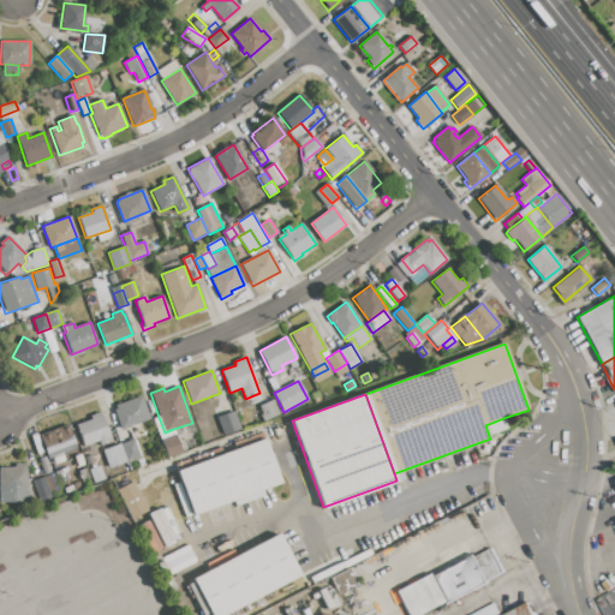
[(141,395),(149,419),(121,429),(114,410),(115,410),(114,406),(141,395)]
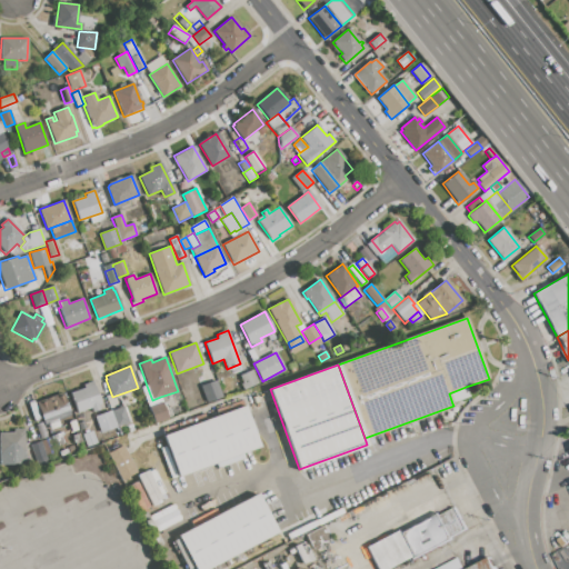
[(252,370),(259,383),(243,390),(241,383),(243,383),(240,376),(252,370)]
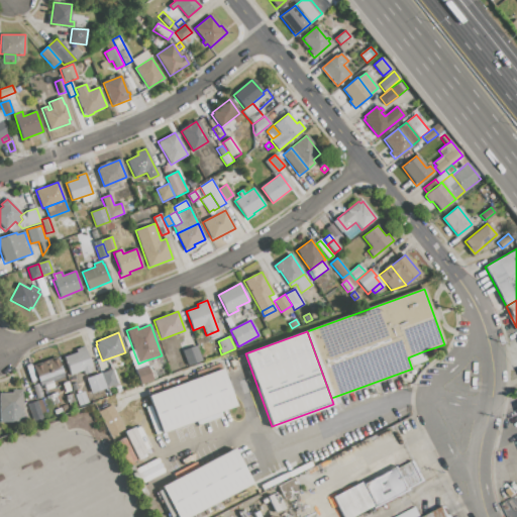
[(202,362),(189,367),(183,351),(196,346),(202,362)]
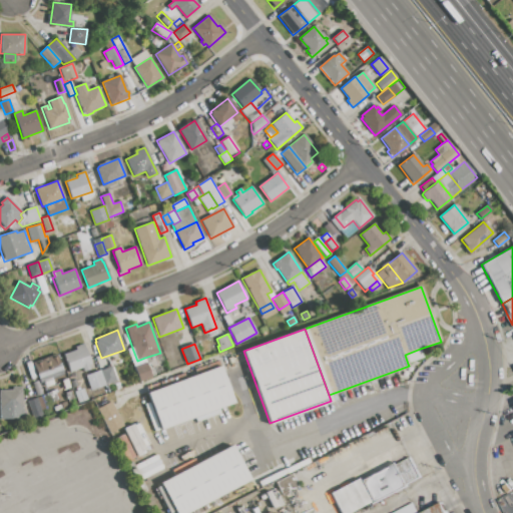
[(70,372),(64,355),(76,351),(75,348),(83,345),(91,364),(89,365),(90,368),(83,370),(82,368),(70,372)]
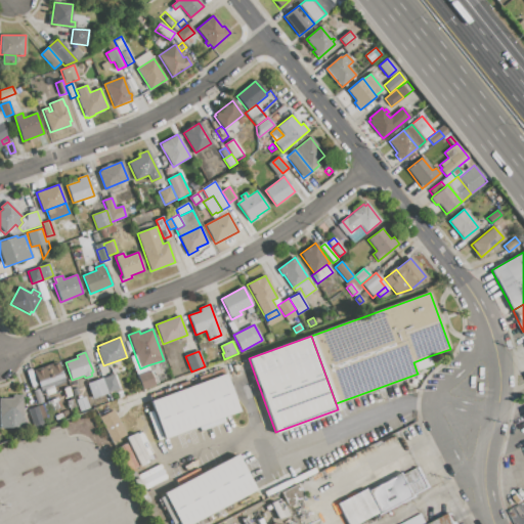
[(135,355),(140,368),(147,365),(149,370),(137,375),(130,357),(135,355)]
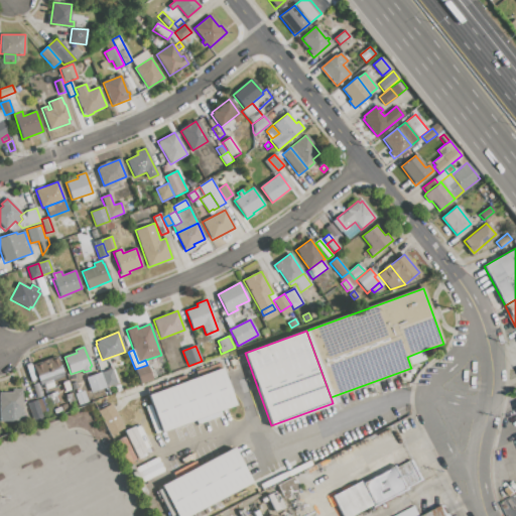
[(410,366),(407,357),(422,351),(425,360),(410,366)]
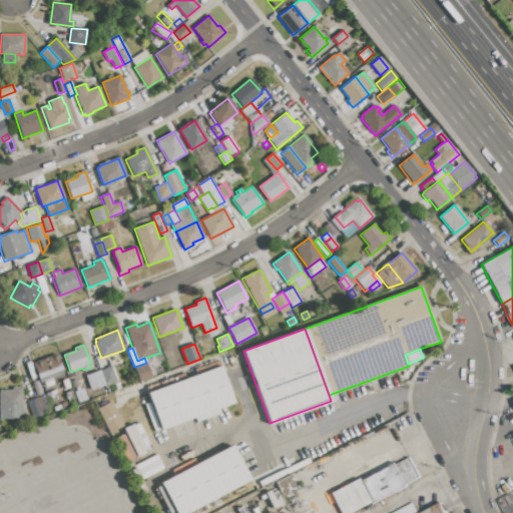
[(33,363),(57,354),(64,375),(52,379),(54,384),(45,387),(43,382),(40,383),(33,363)]
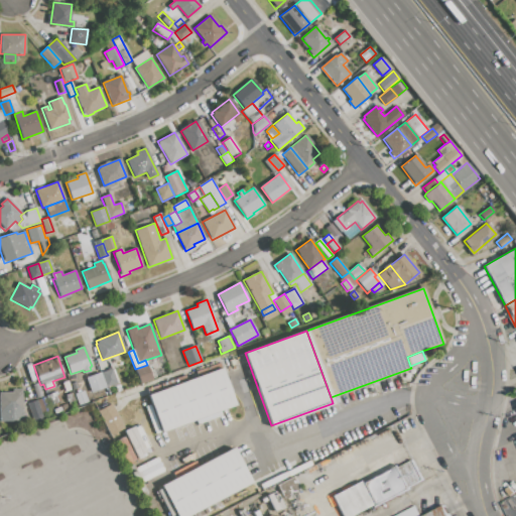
[(135,369),(147,365),(152,379),(140,383),(135,369)]
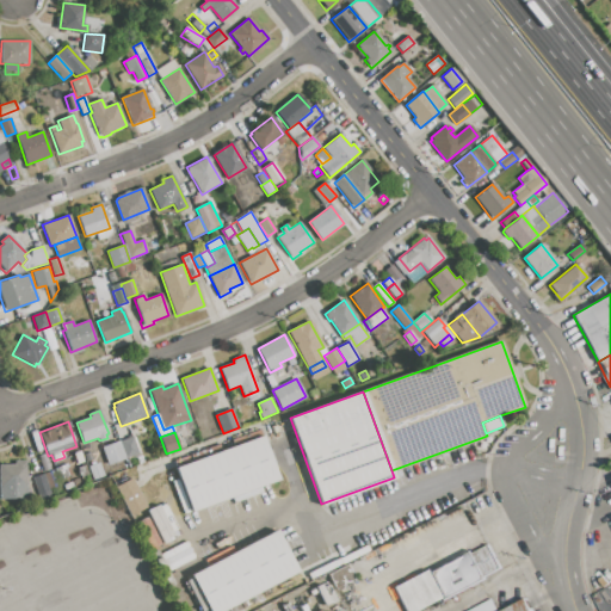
[(190,513),(174,469),(263,437),(279,481),(190,513)]
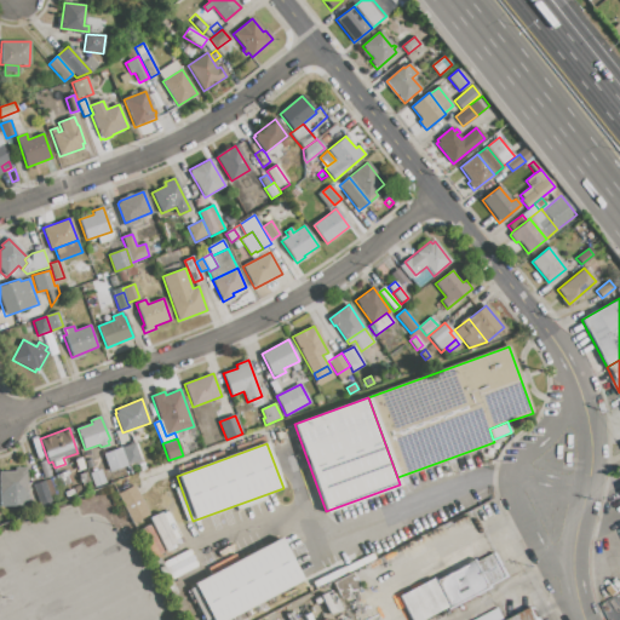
[(133,445),(139,460),(128,464),(124,448),(133,445)]
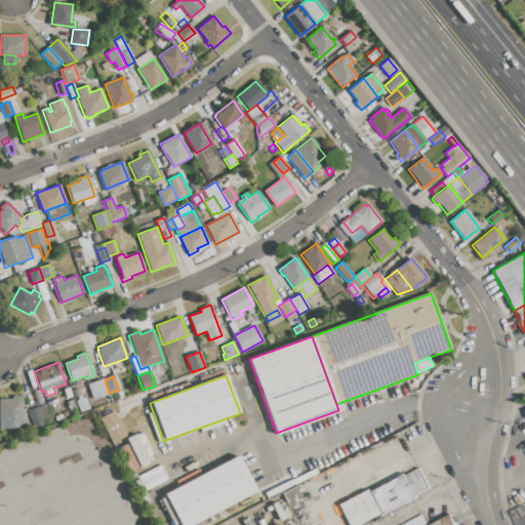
[(88,385),(102,379),(108,395),(94,400),(88,385)]
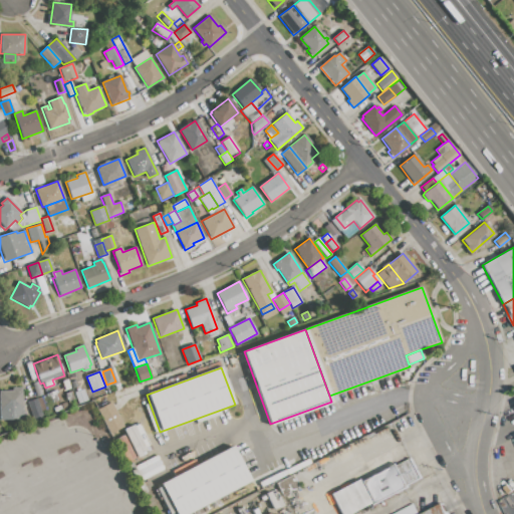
[(61,381),(67,379),(70,388),(65,390),(61,381)]
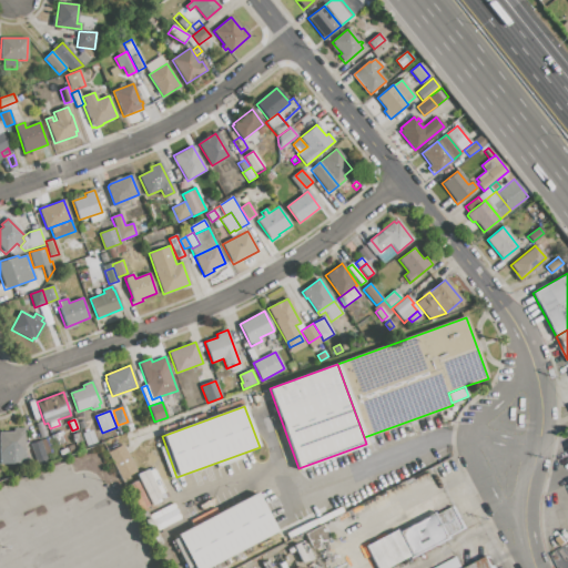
[(0,433),(14,433),(14,429),(24,429),(26,464),(0,465),(0,433)]
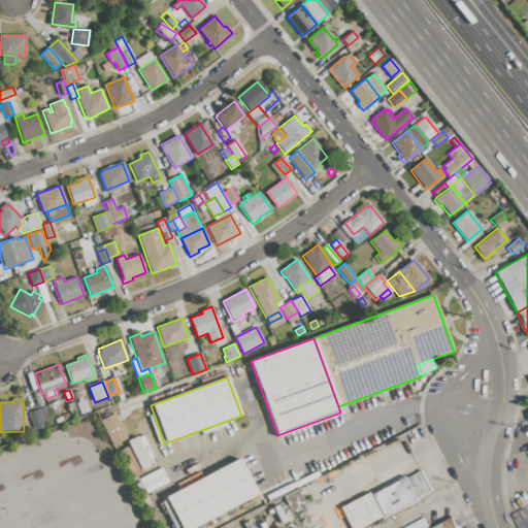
[(86,400),(90,411),(80,415),(77,403),(86,400)]
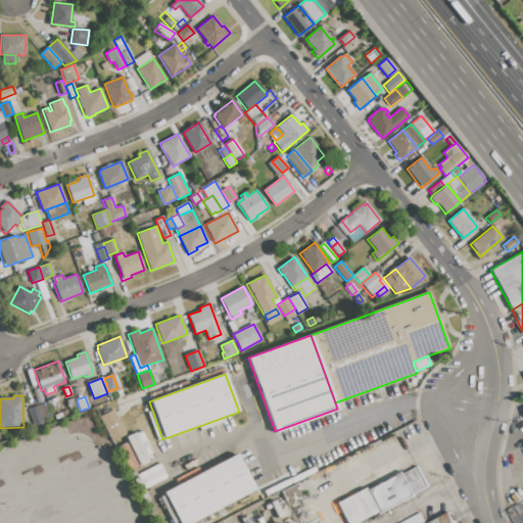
[(48,401),(57,397),(60,407),(51,410),(48,401)]
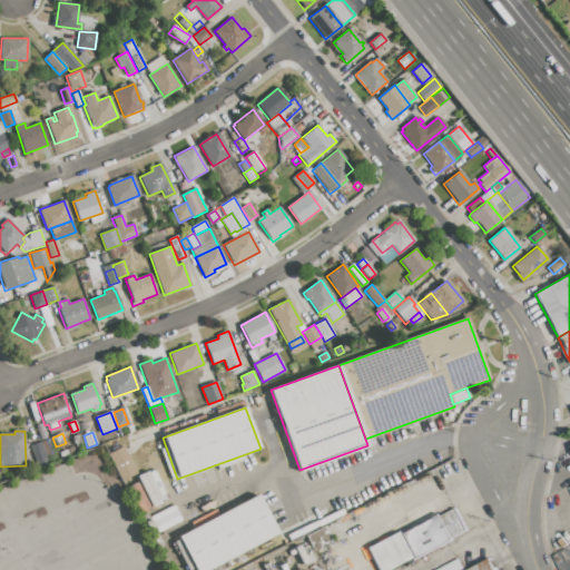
[(74,436),(80,434),(82,443),(77,445),(74,436)]
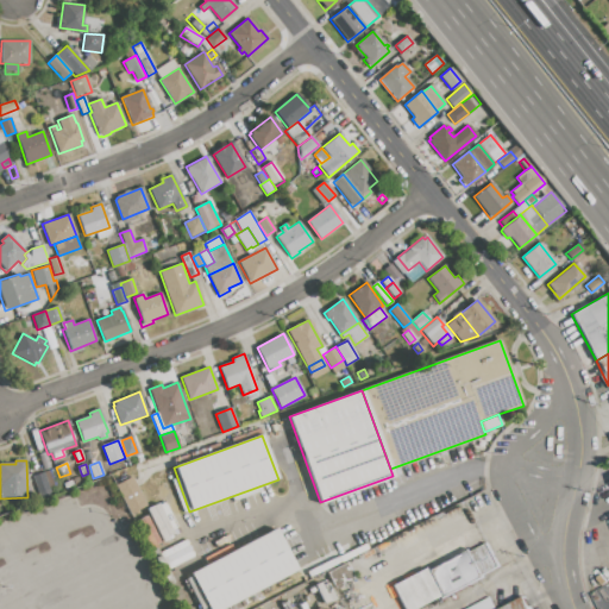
[(43,472),(52,469),(58,484),(49,488),(43,472)]
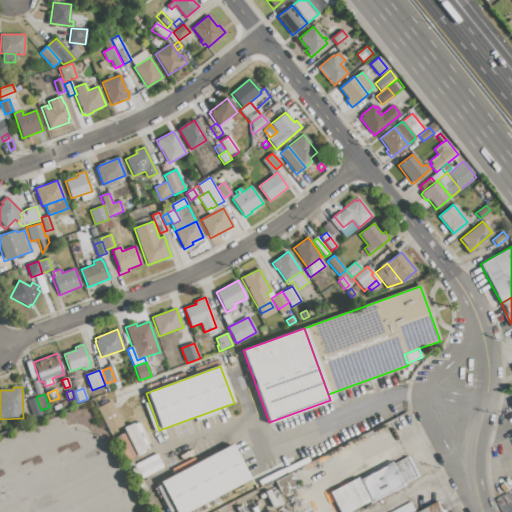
[(28,401),(36,397),(41,410),(41,411),(33,414),(28,401)]
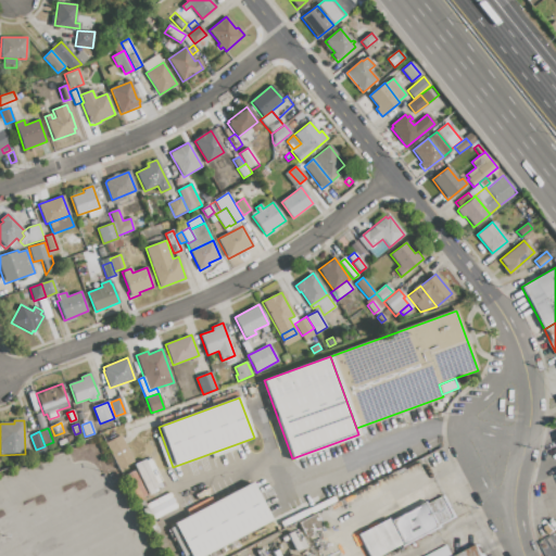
[(119,437),(131,462),(117,468),(105,443),(119,437)]
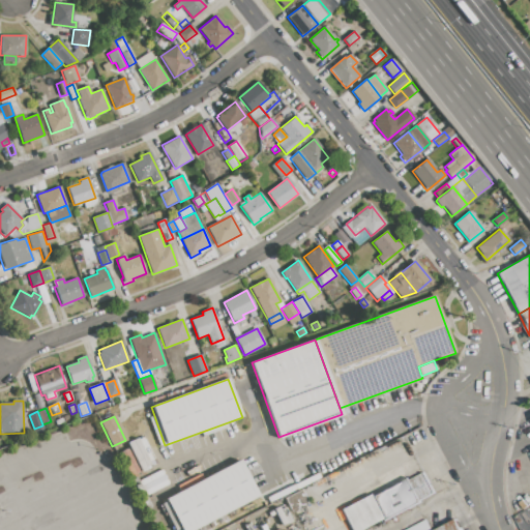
[(137,439),(150,465),(141,469),(127,443),(137,439)]
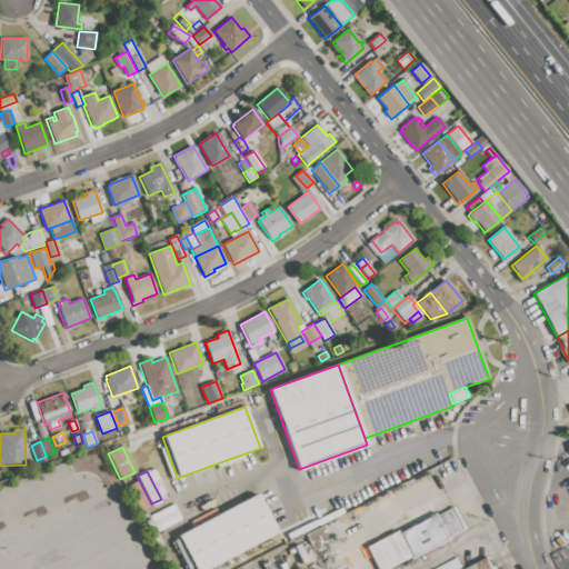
[(132,486),(162,545),(157,547),(127,489),(132,486)]
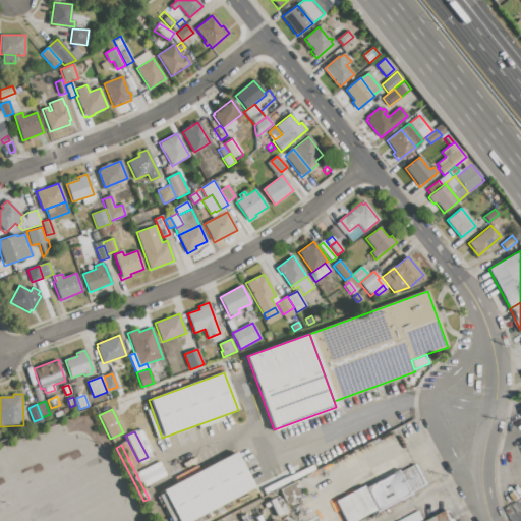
[(163,490),(236,453),(253,487),(187,520),(178,520),(177,519),(174,520),(172,520),(168,512),(166,513),(158,497),(164,494),(163,490)]
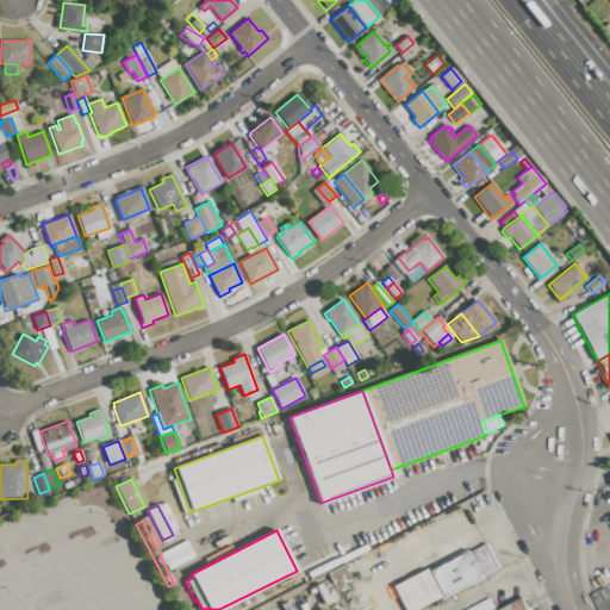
[(471,553),(487,545),(498,566),(481,574),(471,553)]
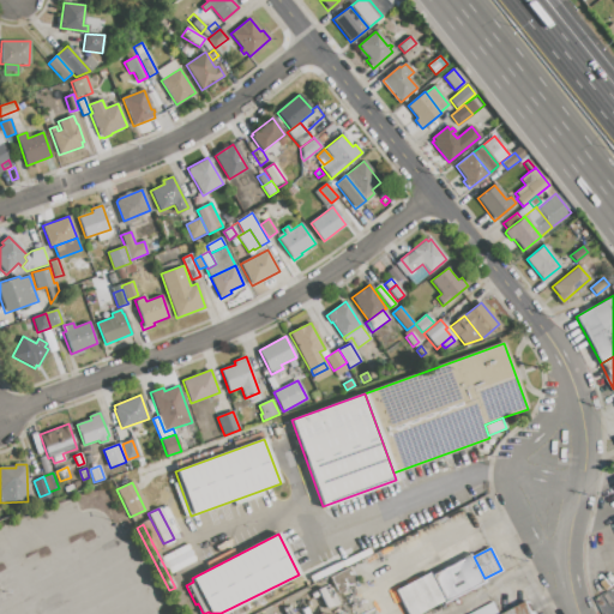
[(431,576),(471,554),(474,557),(485,578),(486,582),(445,603),(444,601),(431,576)]
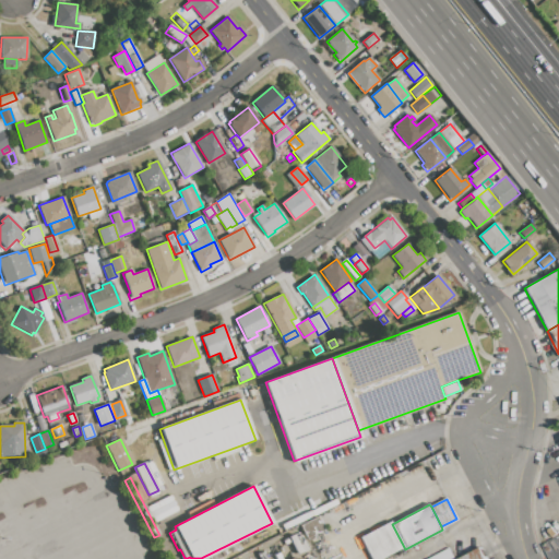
[(300,526),(319,518),(325,532),(308,540),(300,526)]
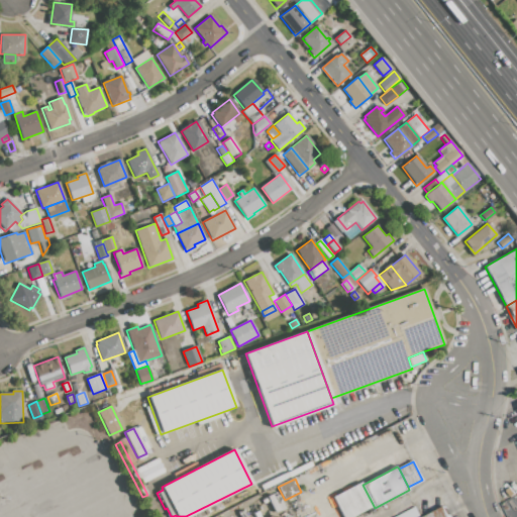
[(359,514),(346,491),(362,483),(363,485),(374,506),(359,514)]
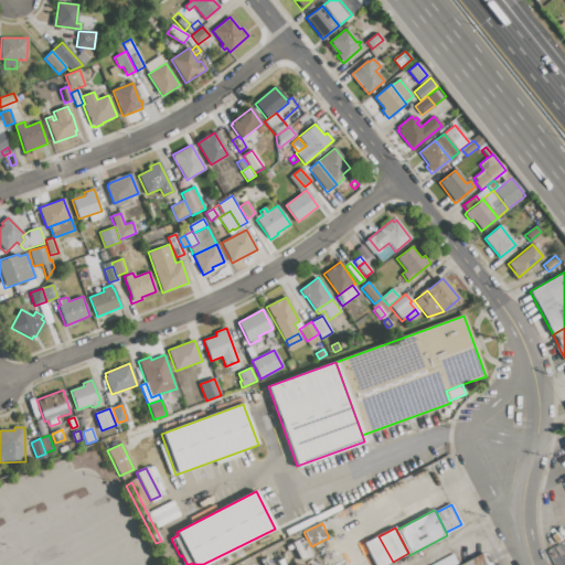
[(374,564),(364,544),(379,536),(393,562),(386,564),(374,564)]
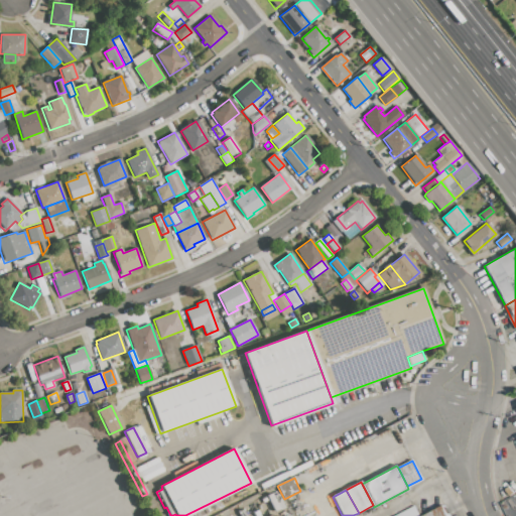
[(395,515),(415,506),(420,515),(395,515)]
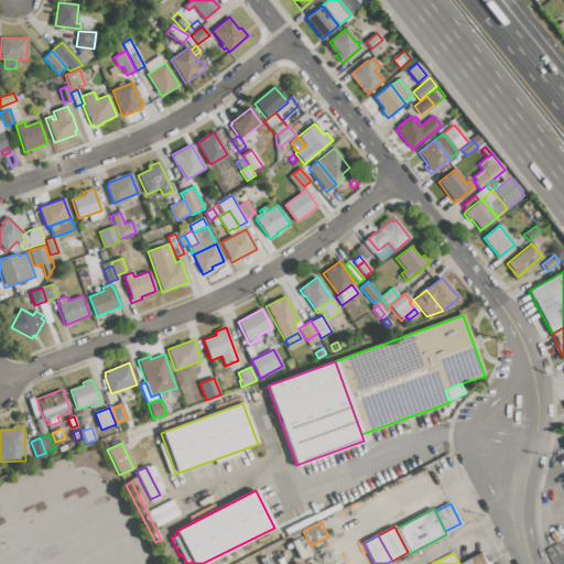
[(464,563),(486,553),(491,563),(464,563)]
